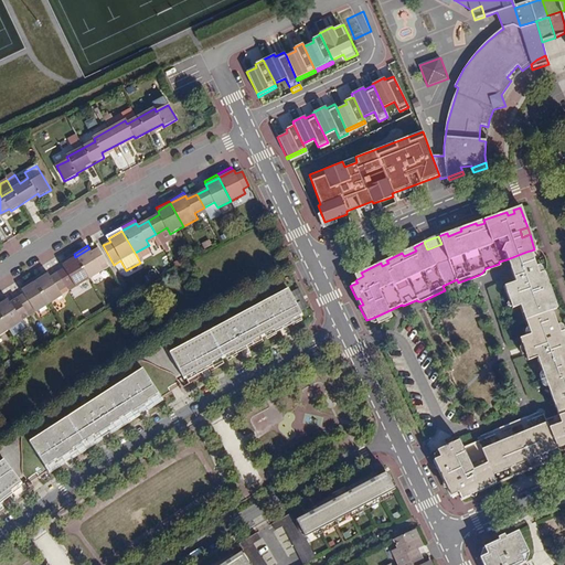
[(89,248),(75,257),(89,280),(109,268),(98,248),(92,253),(89,248)]
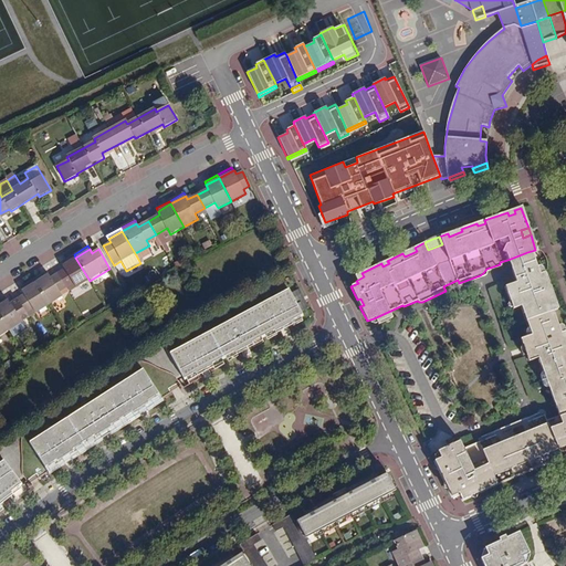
[(512,270),(532,262),(527,252),(507,260),(512,270)]
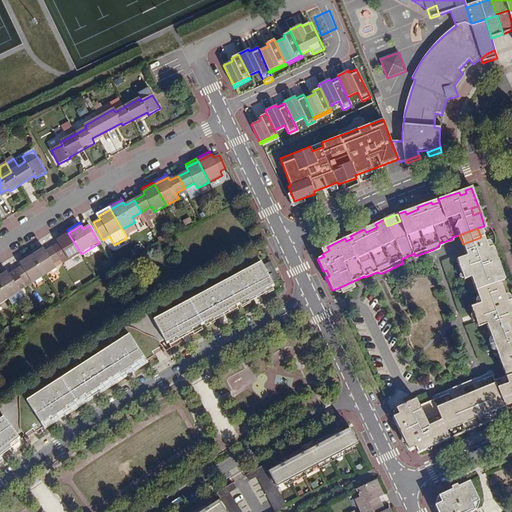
[(68,233),(67,230),(55,237),(57,240),(68,233)]
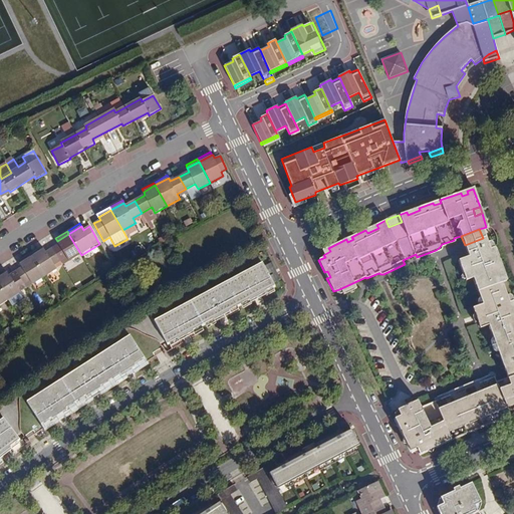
[(63,266),(81,255),(68,234),(57,241),(60,244),(52,248),(63,266)]
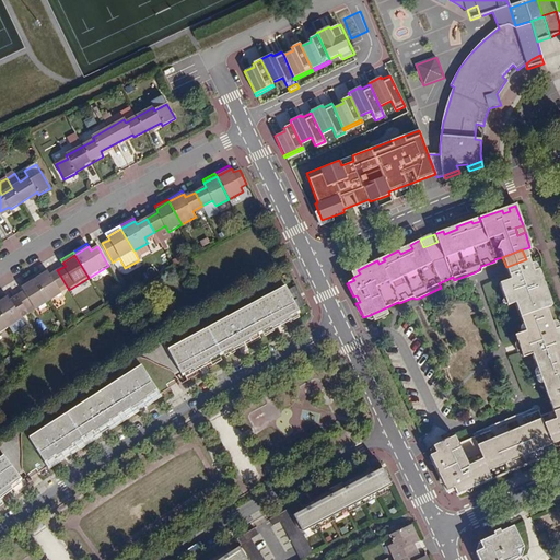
[(526,346),(518,349),(522,357),(532,353),(537,368),(535,369),(534,370),(534,372),(537,381),(539,382),(541,382),(549,404),(559,399),(559,327),(558,322),(555,319),(551,321),(547,306),(552,305),(537,265),(534,260),(532,260),(527,263),(526,259),(506,267),(511,278),(499,282),(508,305),(515,302),(523,323),(521,324),(520,327),(521,331),(514,335),(516,341),(524,339),(526,346)]
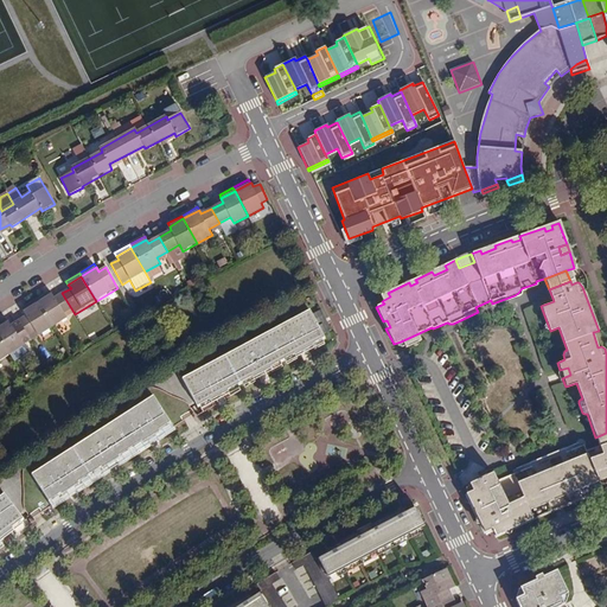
[(36,300),(38,304),(51,295),(50,292),(36,300)]
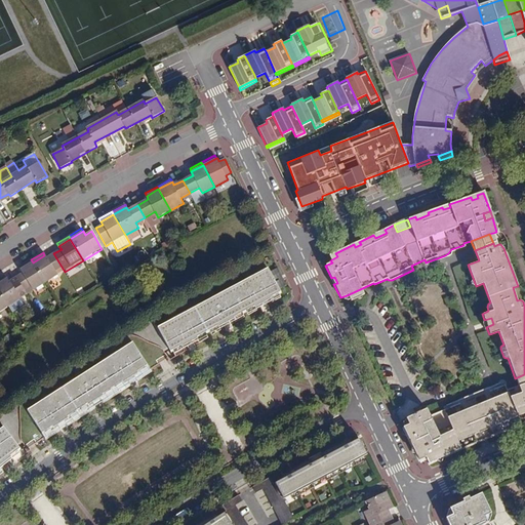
[(46,284),(65,272),(53,253),(46,258),(44,255),(33,263),(46,284)]
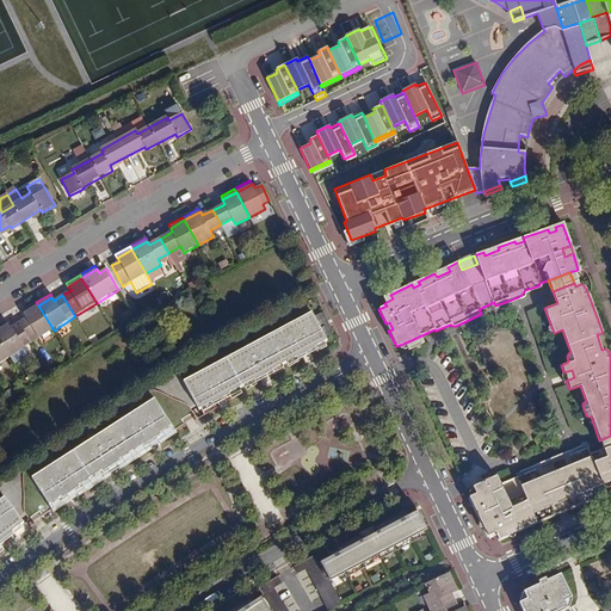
[(24,314),(38,306),(36,302),(22,312),(24,314)]
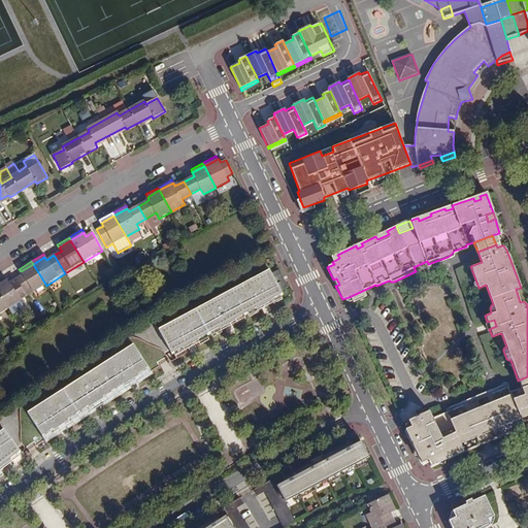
[(34,293),(46,286),(33,264),(21,271),(23,274),(15,278),(25,292),(31,288),(34,293)]
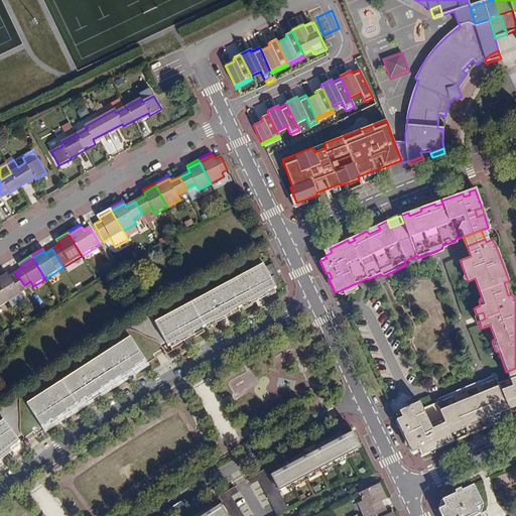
[(271,291),(276,289),(274,286),(280,282),(277,276),(271,279),(269,276),(275,272),(271,265),(265,268),(262,263),(190,303),(154,323),(148,310),(140,314),(108,336),(116,348),(32,401),(27,404),(19,392),(1,404),(0,404),(0,464),(3,462),(0,459),(8,453),(10,457),(20,448),(18,444),(25,439),(27,442),(57,423),(54,420),(63,414),(66,418),(76,412),(73,408),(81,404),(83,407),(92,401),(90,398),(98,392),(100,396),(109,390),(107,386),(115,382),(117,385),(126,379),(124,376),(132,370),(134,374),(149,365),(165,354),(163,350),(169,347),(171,351),(184,344),(182,340),(190,336),(192,339),(203,334),(201,331),(209,327),(210,330),(220,324),(218,320),(227,316),(229,319),(239,313),(237,310),(244,306),(246,309),(256,304),(253,301),(261,296),(263,300),(274,294),(271,291)]
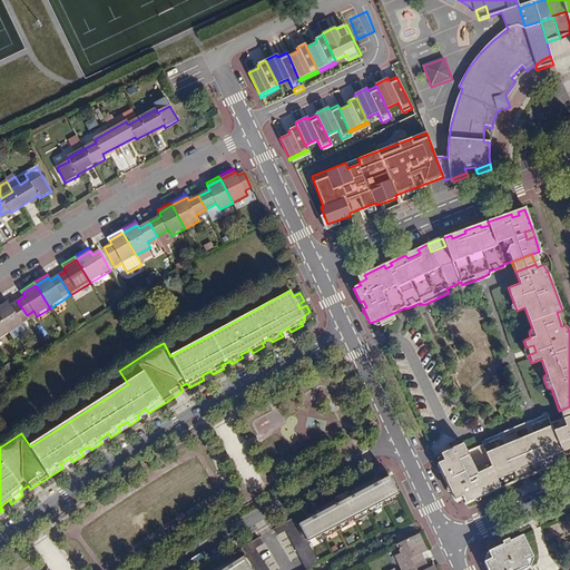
[(29,320),(27,315),(17,301),(10,305),(8,302),(0,307),(0,318),(9,333),(29,320)]
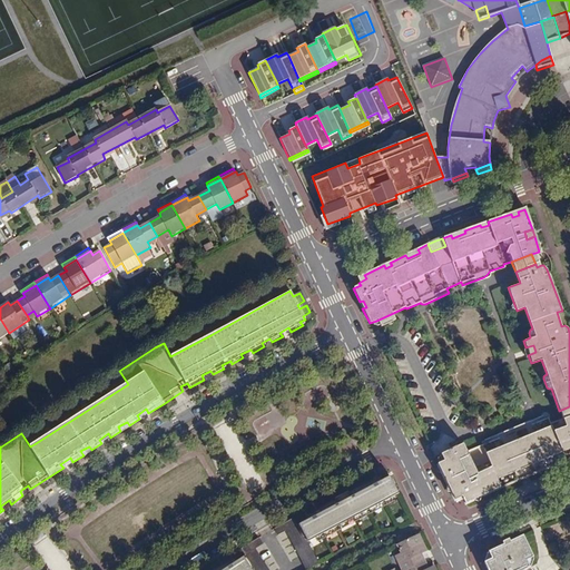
[(33,311),(27,315),(29,320),(29,321),(37,316),(33,311)]
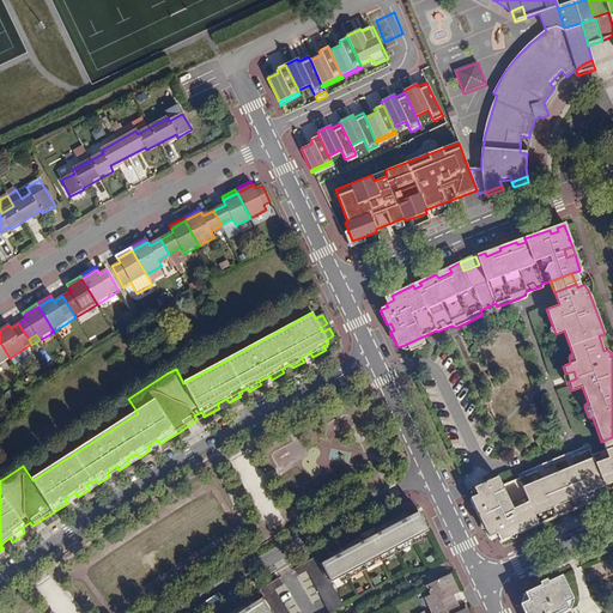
[(424,345),(420,338),(405,345),(407,352),(424,345)]
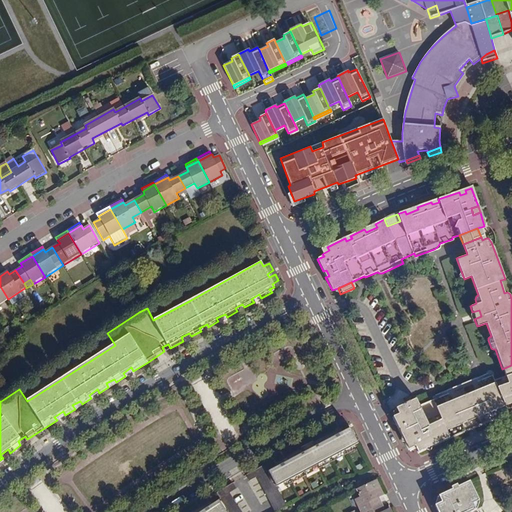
[(479,310),(472,312),(474,319),(481,316),(479,310)]
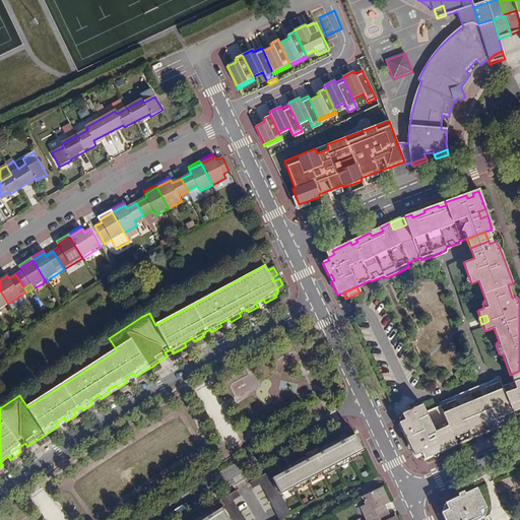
[(513,382),(519,379),(519,371),(510,375),(513,382)]
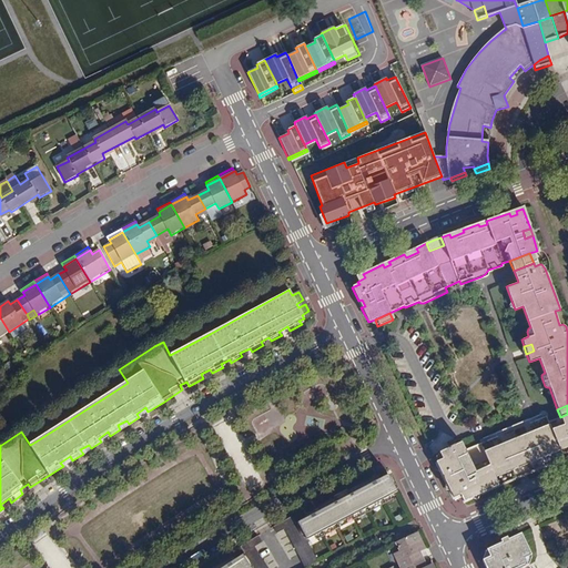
[(567,414),(560,417),(549,422),(547,416),(543,418),(541,414),(483,438),(485,442),(466,450),(462,442),(439,453),(443,459),(442,459),(445,466),(438,469),(453,499),(460,495),(464,503),(498,486),(519,477),(516,467),(524,465),(527,474),(563,459),(567,456),(567,414)]
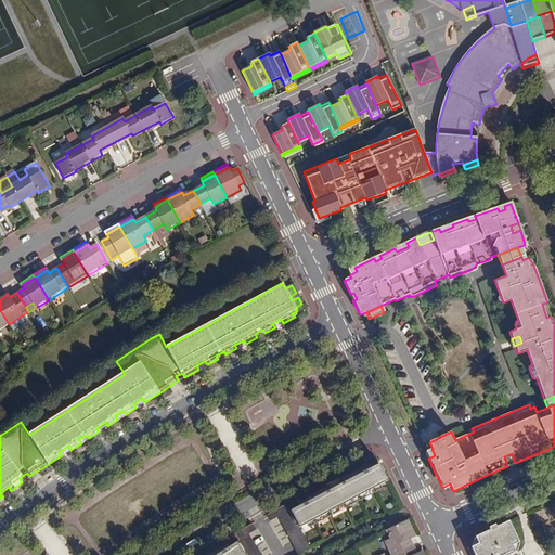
[(435,455),(431,449),(425,452),(428,459),(435,455)]
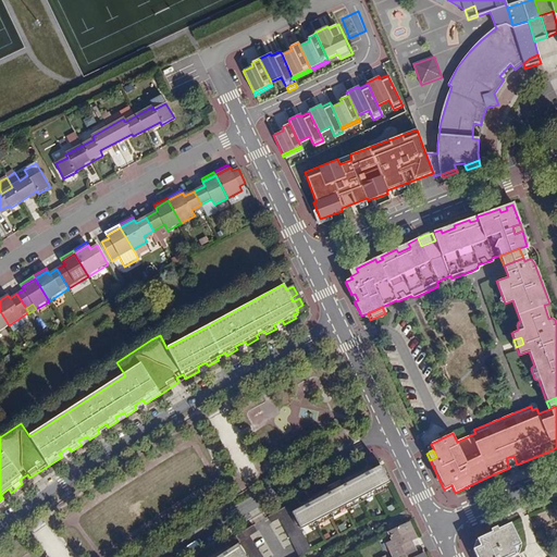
[(509,468),(517,465),(514,456),(506,458),(509,468)]
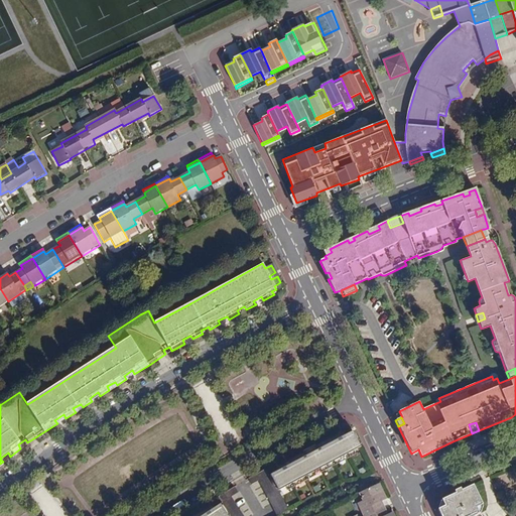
[(266,471),(249,479),(252,485),(259,482),(277,515),(279,515),(289,510),(279,491),(361,446),(354,430),(347,433),(321,448),(319,447),(302,457),(303,459),(271,476),(271,475),(269,477),(266,471)]
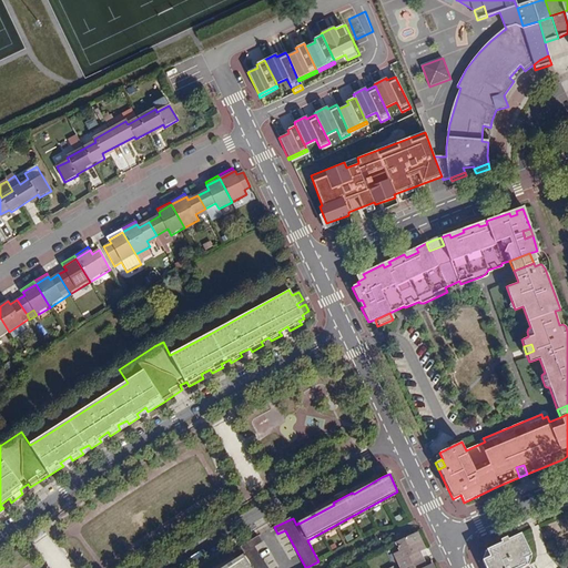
[(425,550),(417,533),(396,543),(401,551),(394,554),(401,567),(434,567),(432,564),(427,566),(423,567),(421,567),(418,563),(415,555),(421,553),(425,550)]
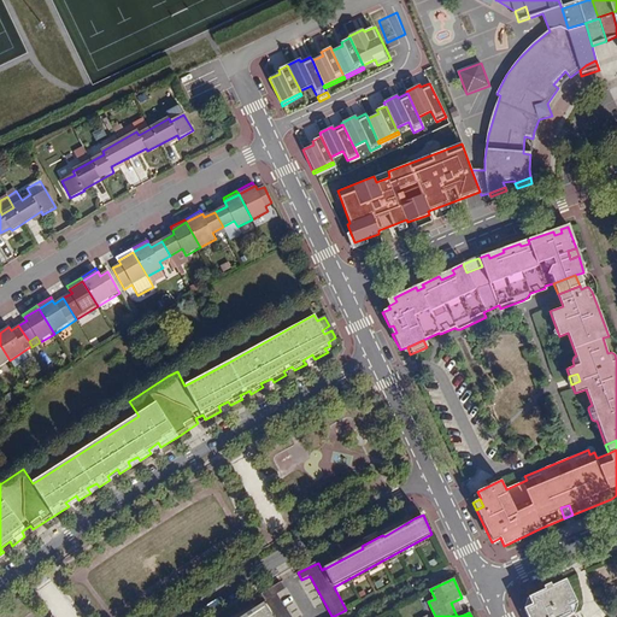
[(566,580),(528,597),(532,601),(522,606),(527,616),(566,616),(574,615),(570,606),(577,604),(566,580)]
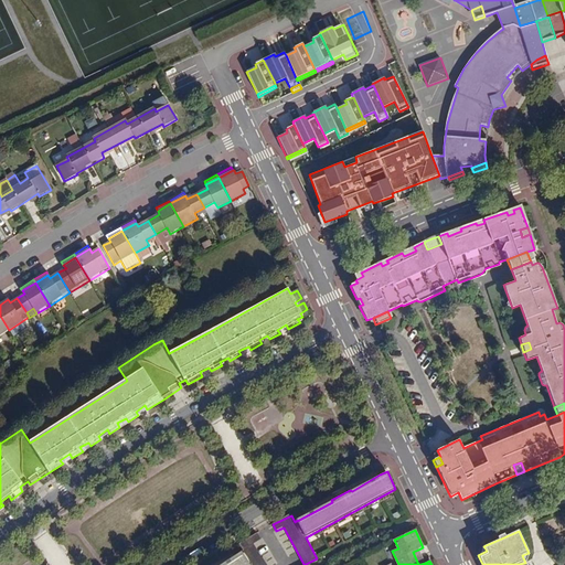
[(260,540),(256,534),(255,535),(238,544),(243,551),(241,552),(242,553),(222,564),(266,564),(254,544),(260,540)]
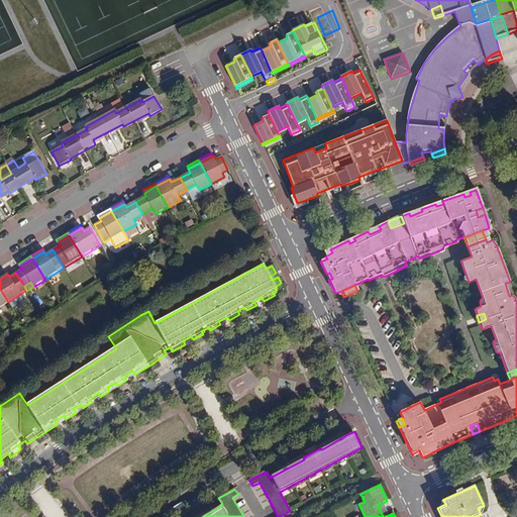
[(378,505),(381,512),(386,509),(383,503),(378,505)]
